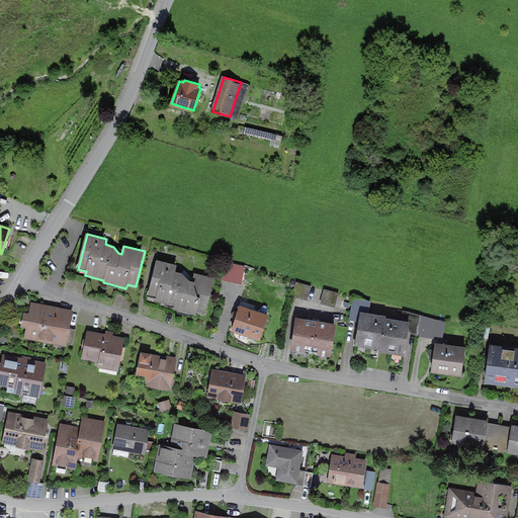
[(177,266),(158,261),(149,296),(157,298),(156,301),(175,307),(174,310),(197,316),(198,311),(205,313),(214,278),(194,272),(192,281),(189,280),(184,274),(176,271),(177,266)]
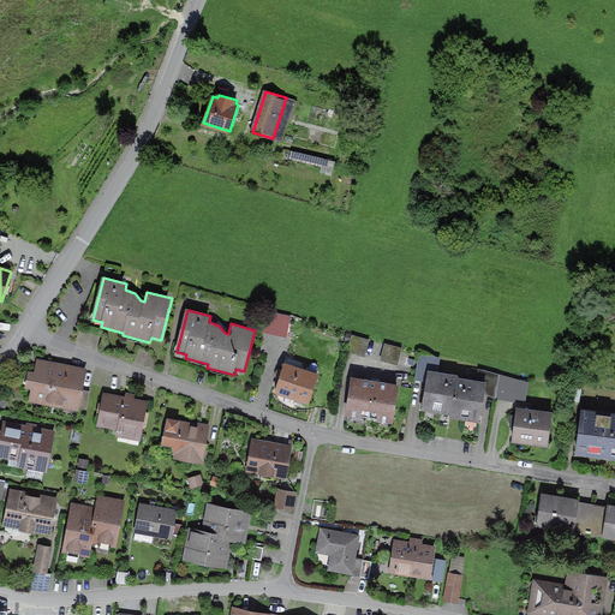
[(287,316),(268,311),(263,332),(282,336),(287,316)]
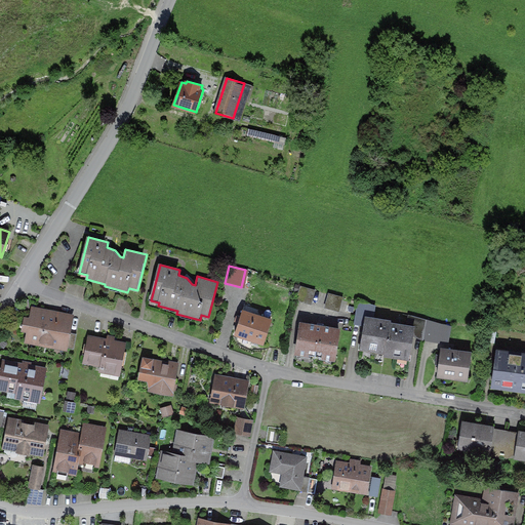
[(316,290),(300,286),(297,298),(312,303),(316,290)]
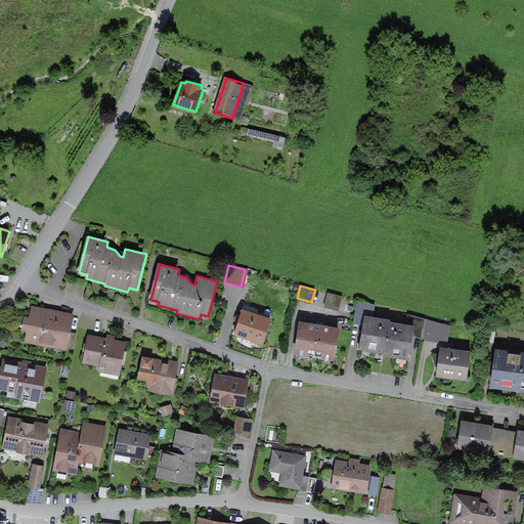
[(344,297),(329,293),(324,305),(340,309),(344,297)]
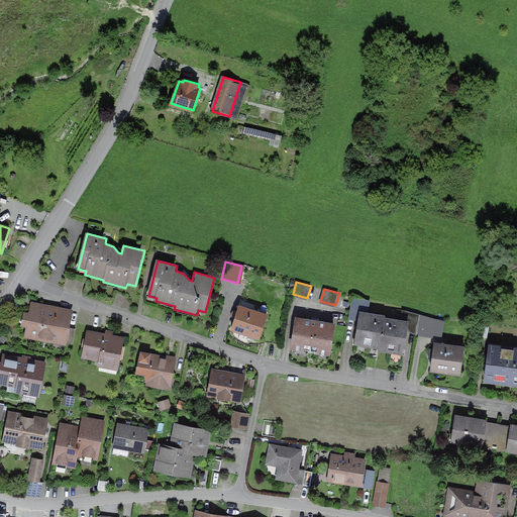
[(350,310),(359,312),(366,313),(369,300),(352,295),(350,310)]
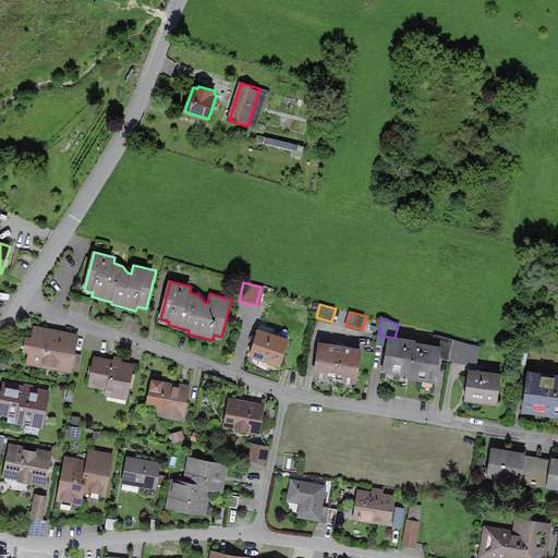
[(77,336),(34,327),(32,339),(26,338),(24,352),(29,353),(27,364),(71,372),(77,336)]
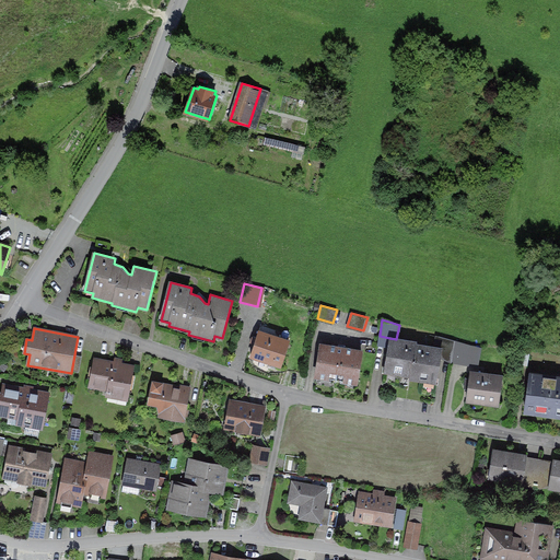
[(290,342),(259,333),(252,356),(282,365),(290,342)]
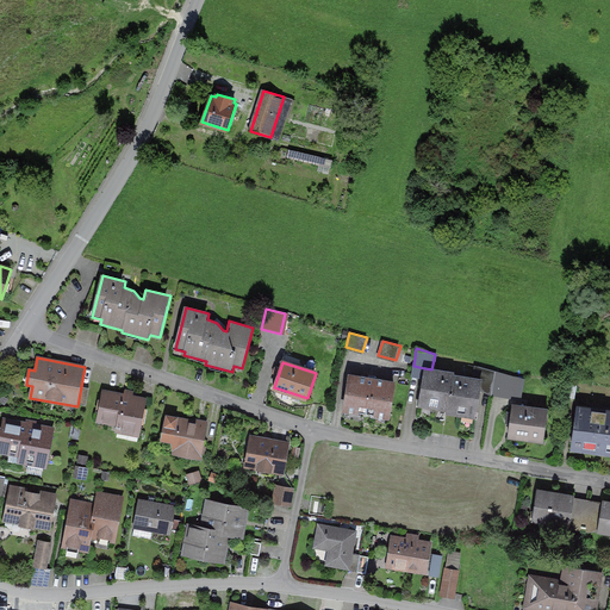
[(480,392),(492,396),(496,372),(473,366),(472,378),(483,380),(480,392)]
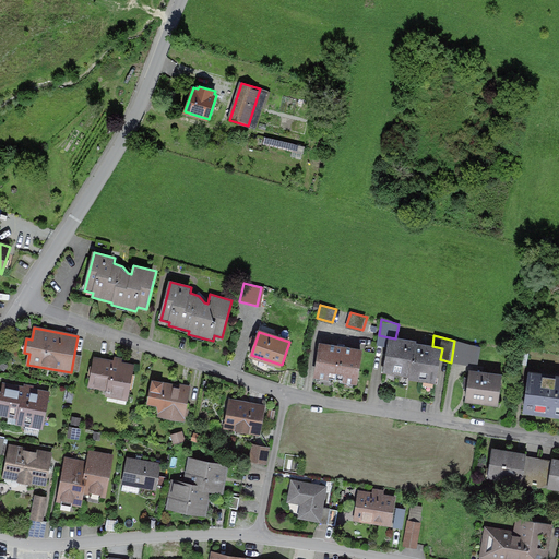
[(382,373),(408,378),(412,360),(413,360),(416,343),(416,342),(395,339),(389,337),(382,373)]
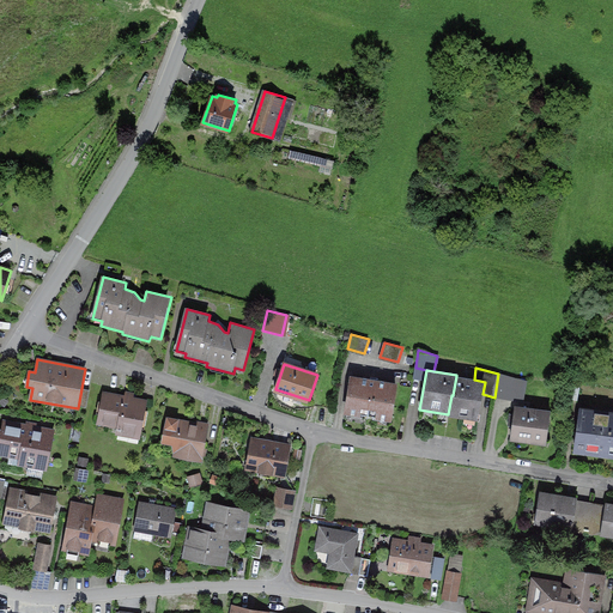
[(498,374),(495,398),(515,401),(517,380),(498,374)]
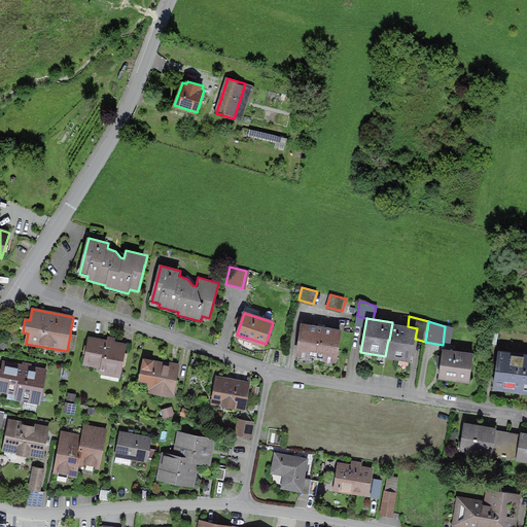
[(408,326),(392,323),(389,340),(388,340),(385,356),(385,358),(411,362),(415,339),(417,328),(408,326)]
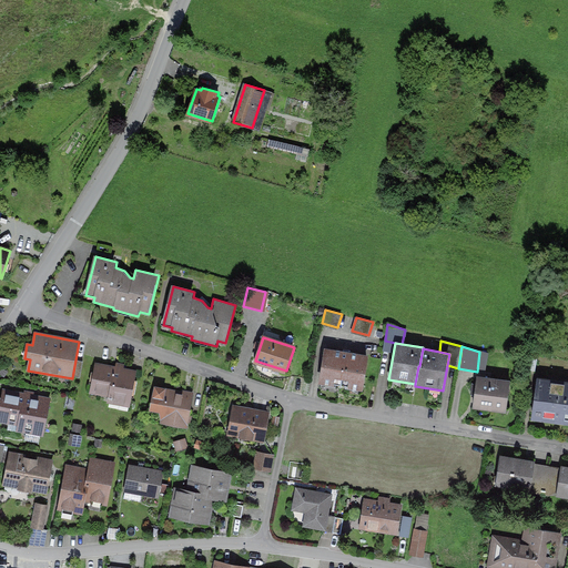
[(365,358),(324,352),(318,383),(359,391),(365,358)]
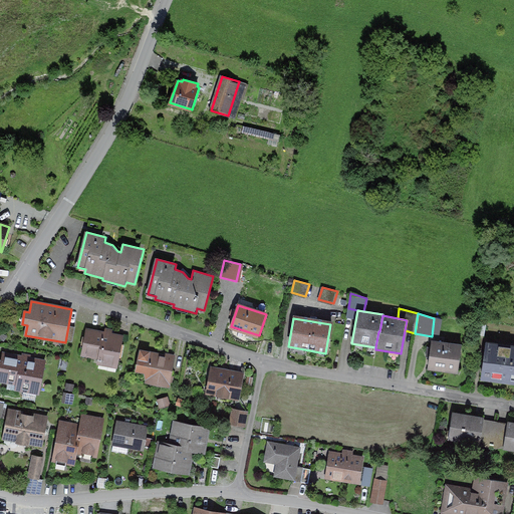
[(86,328),(81,356),(98,359),(98,364),(117,368),(123,335),(86,328)]
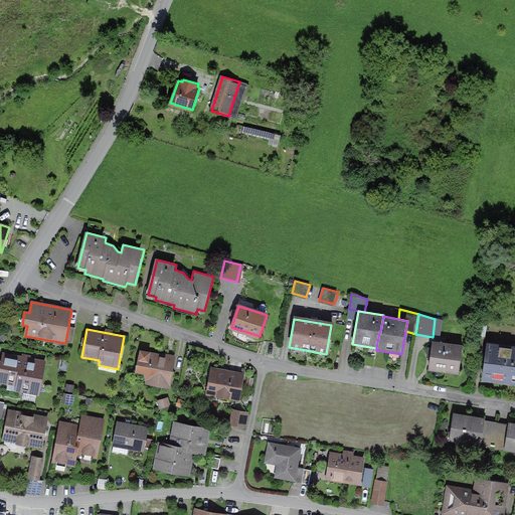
[(463,346),(433,342),(428,370),(459,374),(463,346)]
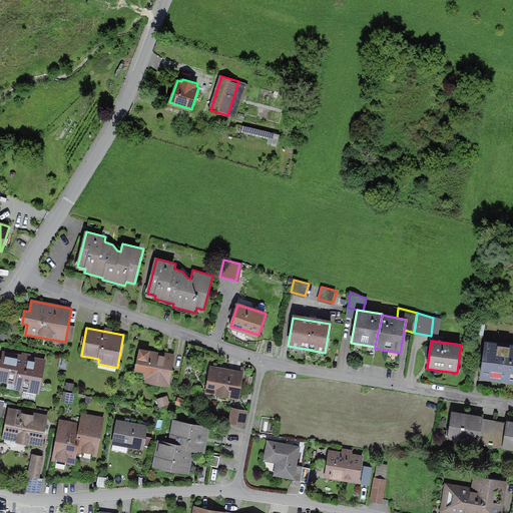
[(512,346),(485,343),(481,379),(512,383),(512,346)]
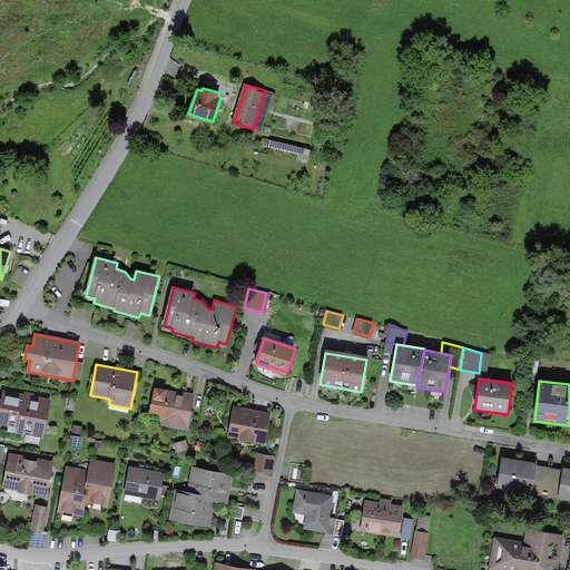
[(155,387),(149,413),(164,415),(161,425),(187,431),(195,395),(155,387)]
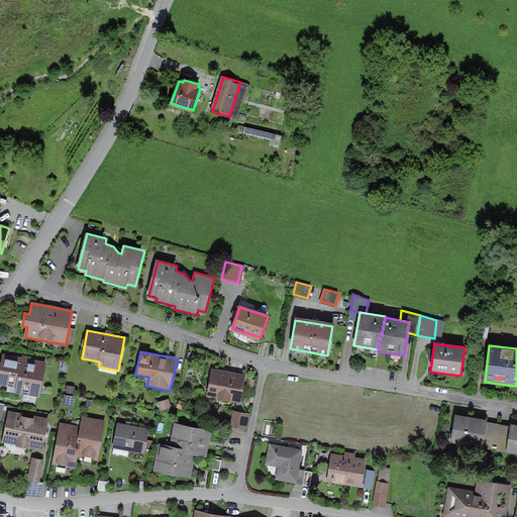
[(45,363),(3,355),(2,365),(0,364),(0,384),(17,388),(16,392),(39,396),(45,363)]
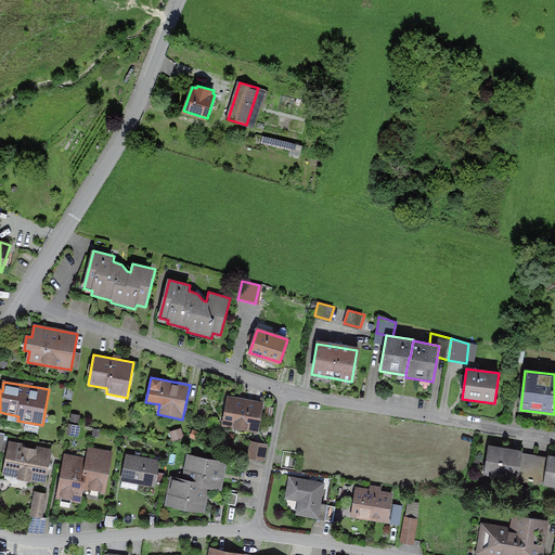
[(263,404),(229,398),(223,425),(258,431),(263,404)]
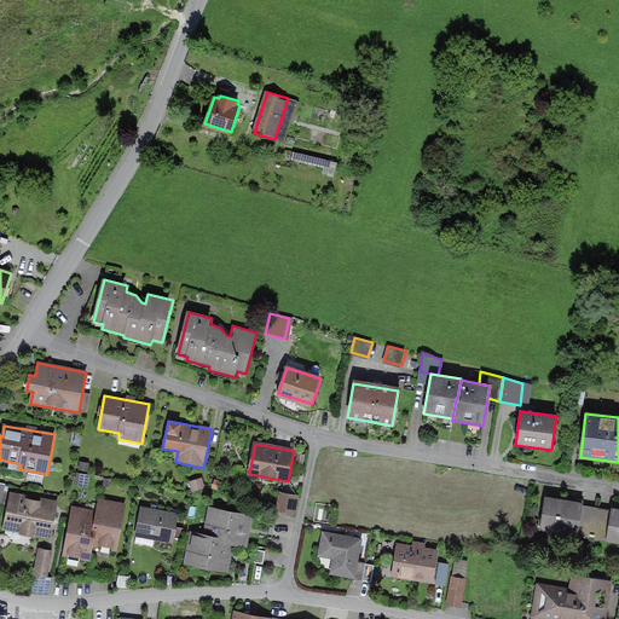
[(190,481),(194,492),(206,489),(202,479),(190,481)]
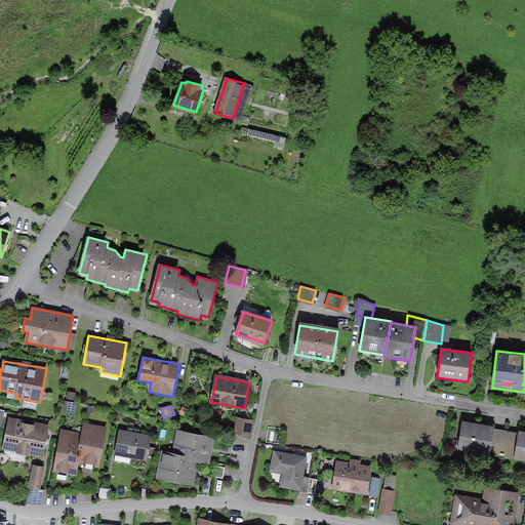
[(239,417),(236,435),(250,437),(253,420),(239,417)]
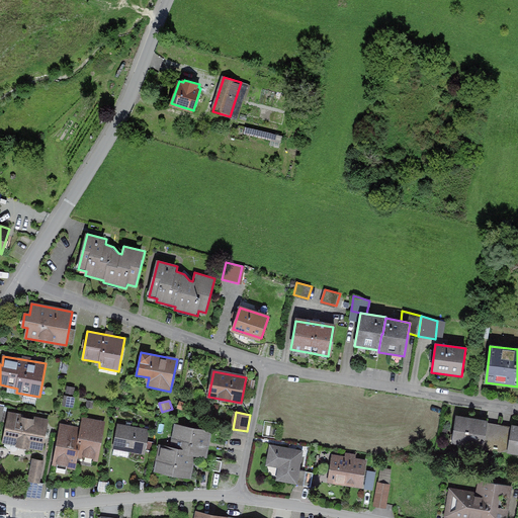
[(48,423),(9,415),(3,443),(42,451),(45,438),(48,436),(46,433),(48,423)]
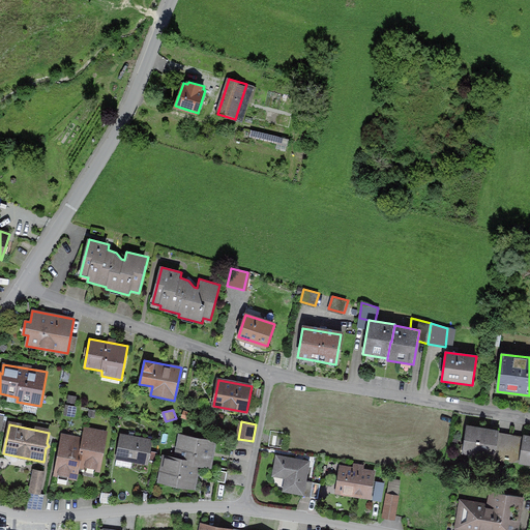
[(498,432),(467,427),(463,453),(494,459),(498,432)]
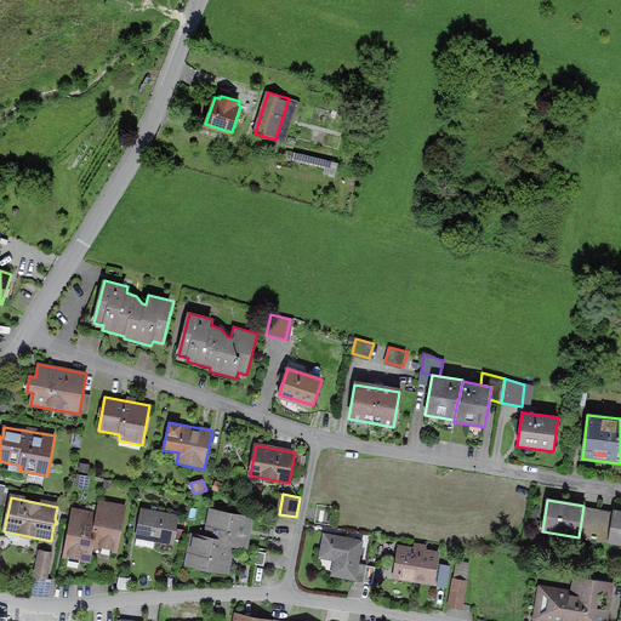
[(97,514),(72,510),(63,558),(90,563),(92,547),(117,552),(126,506),(100,501),(97,514)]
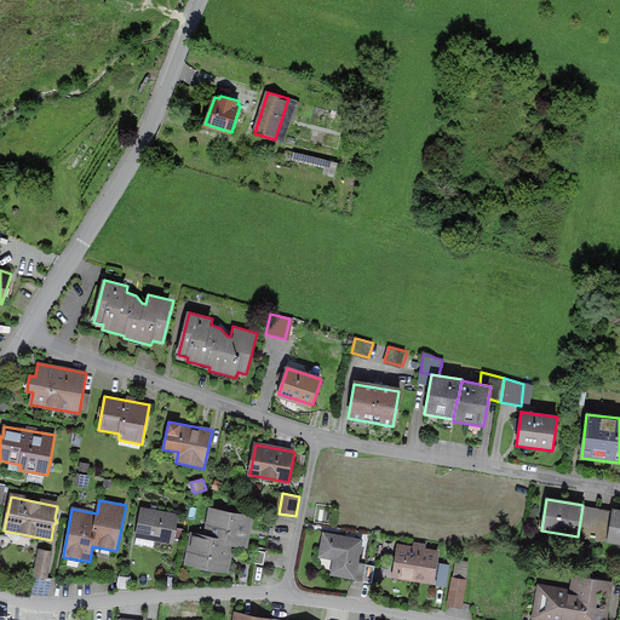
[(179,512),(142,505),(136,535),(173,543),(179,512)]
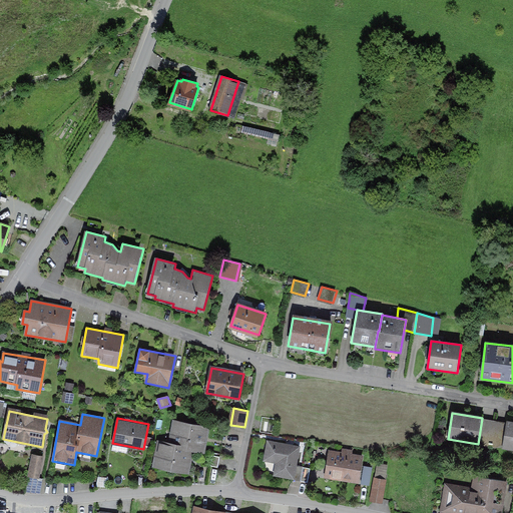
[(180,450),(193,452),(206,455),(210,427),(173,420),(169,443),(181,445),(180,450)]
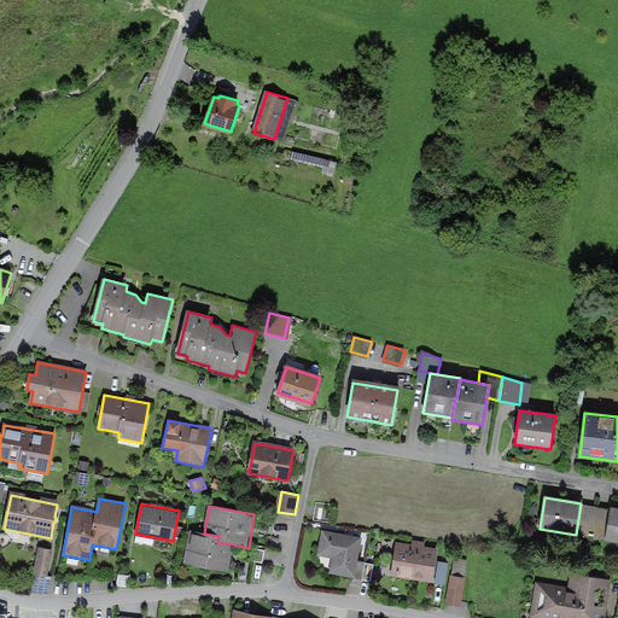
[(333,508),(319,506),(316,520),(330,524),(333,508)]
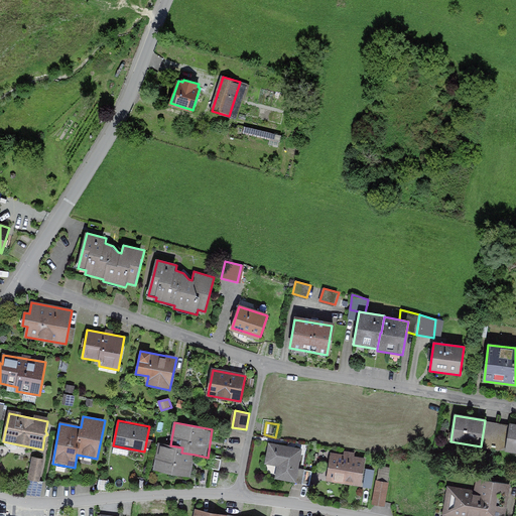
[(508,427),(487,424),(485,439),(505,441),(508,427)]
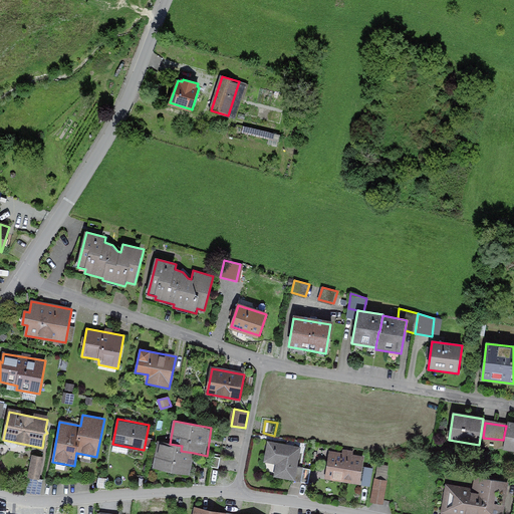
[(513,423),(508,423),(504,449),(513,450),(513,423)]
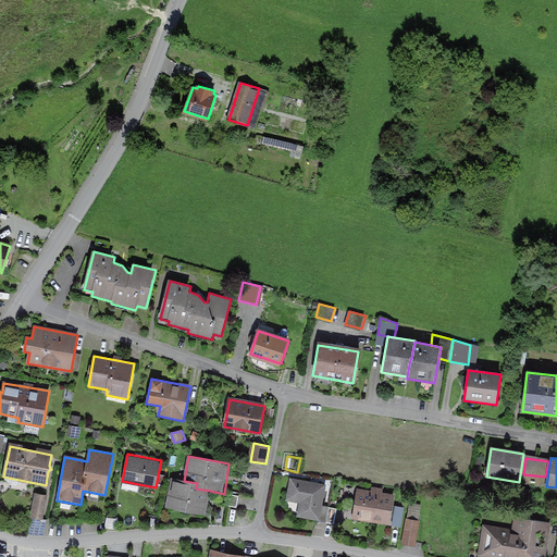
[(289,478),(285,502),(300,505),(297,517),(326,522),(329,507),(323,506),(326,485),(289,478)]
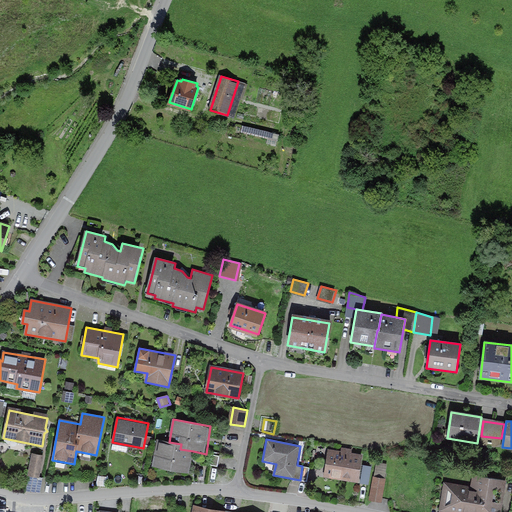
[(181,444),(169,442),(159,440),(154,468),(189,474),(193,451),(180,449),(181,444)]
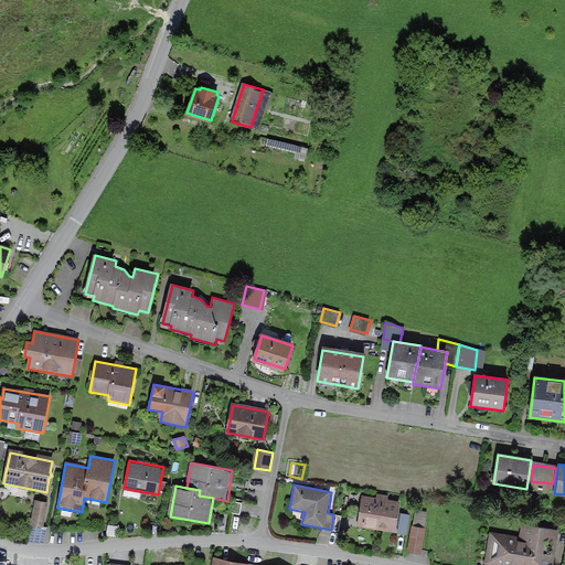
[(362,497),(358,526),(394,532),(398,502),(387,501),(387,498),(377,496),(376,499),(362,497)]
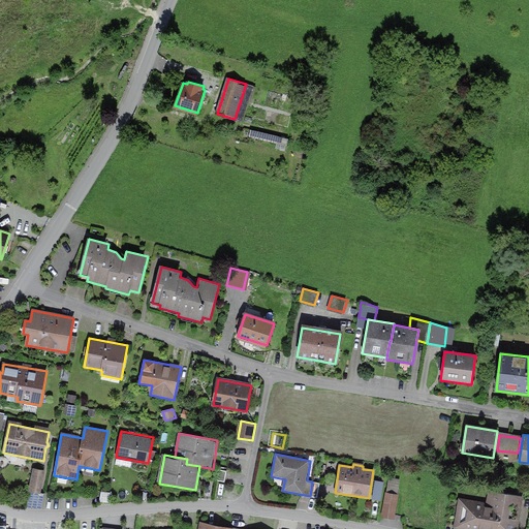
[(227,470),(219,469),(217,481),(225,483),(227,470)]
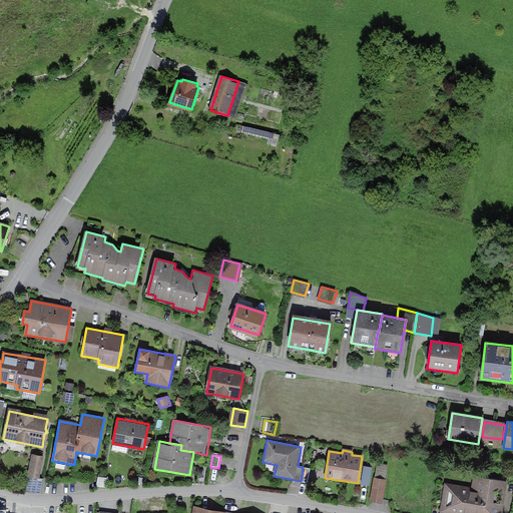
[(32,457),(29,477),(40,479),(43,458),(32,457)]
